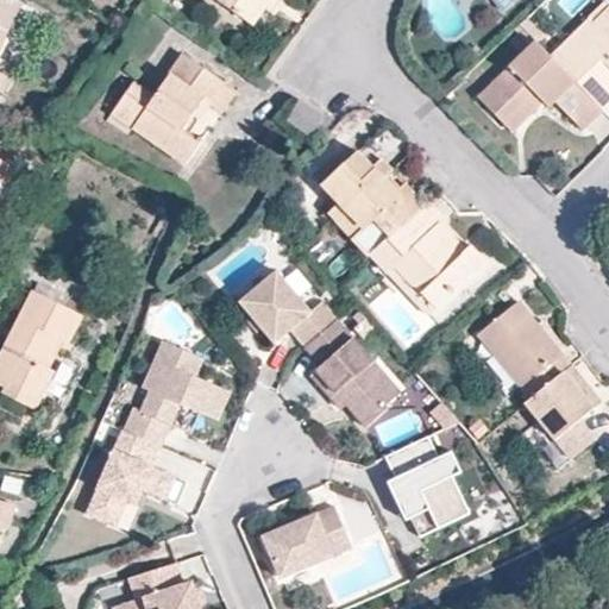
[(271,0),(217,0),(253,25),(265,10),(271,0)]
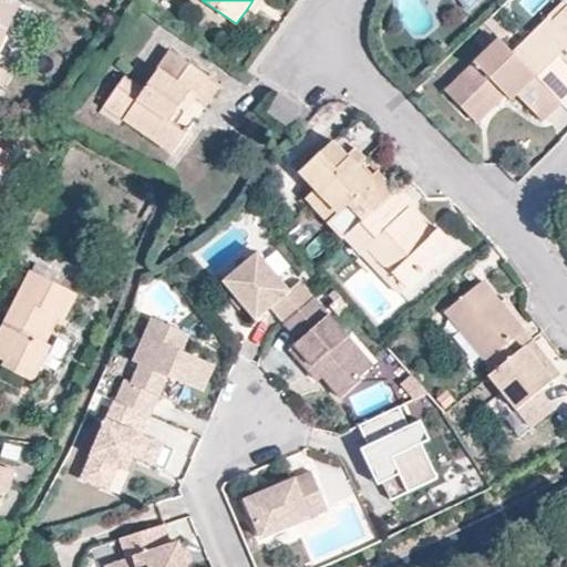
[(253,12),(260,0),(253,0),(247,9),(253,12)]
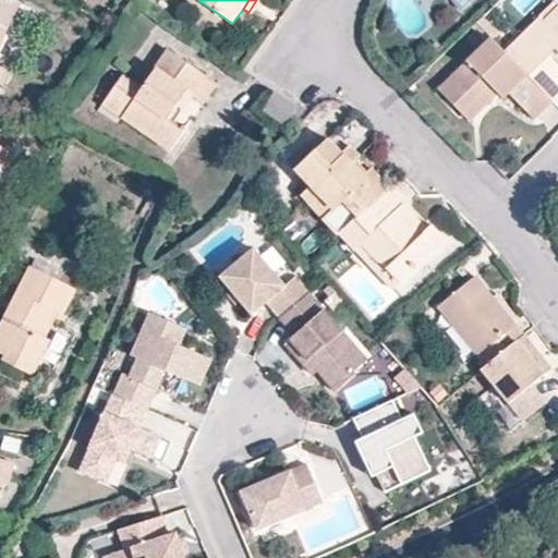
[(543,0),(531,12),(538,19),(542,22),(557,4),(557,2),(556,0),(543,0)]
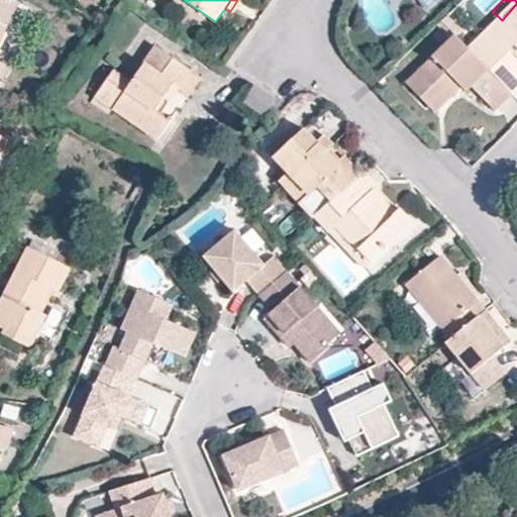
[(468,47),(512,94),(516,89),(516,4),(502,20),(499,17),(468,47)]
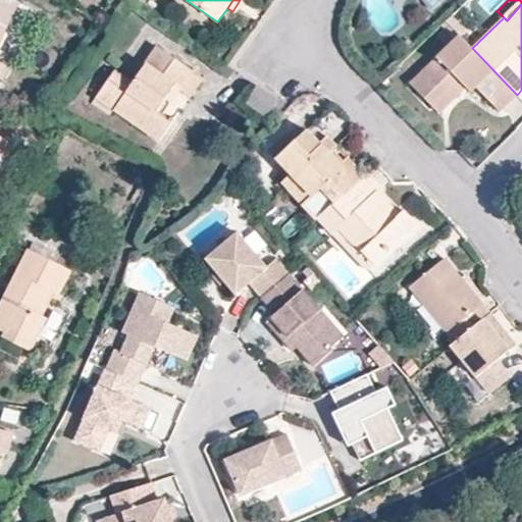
[(501,111),(517,95),(472,48),(460,36),(411,85),(431,106),(459,81),(467,89),(471,93),(476,88),(501,111)]
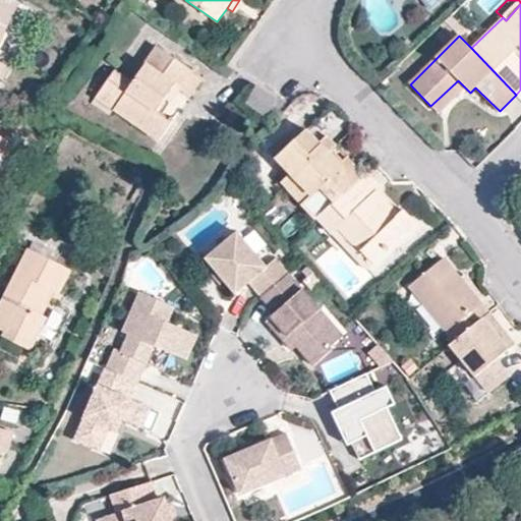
[(115,70),(96,99),(115,112),(157,140),(172,119),(165,115),(158,110),(177,81),(182,87),(193,70),(159,45),(132,82),(115,70)]
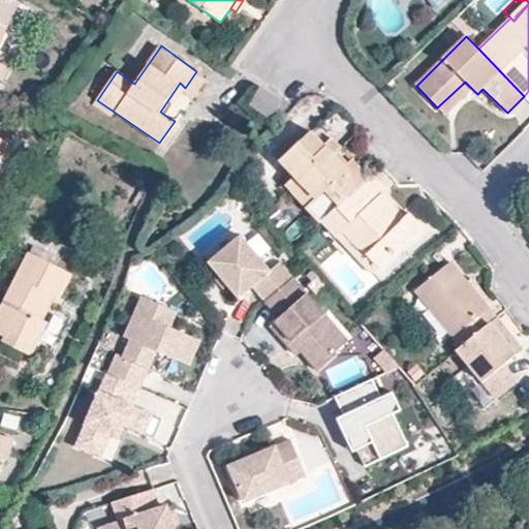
[(207,80),(196,71),(185,88),(180,83),(160,112),(167,117),(184,93),(194,99),(207,80)]
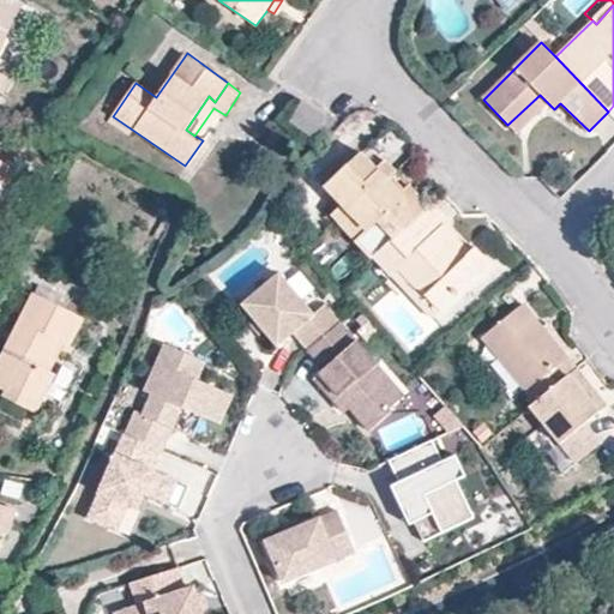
[(516,134),(549,104),(540,95),(507,125),(516,134)]
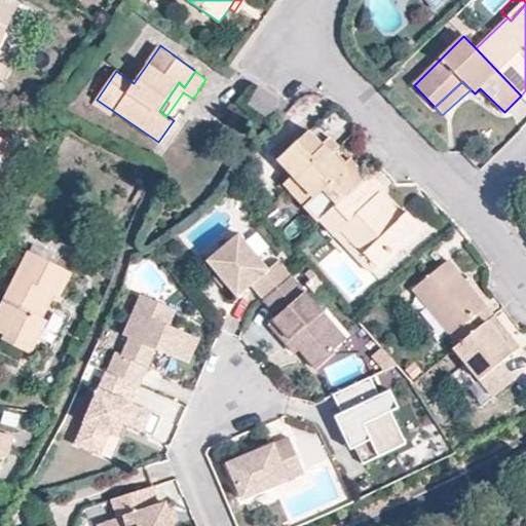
[(116,113),(97,100),(91,107),(112,120),(116,113)]
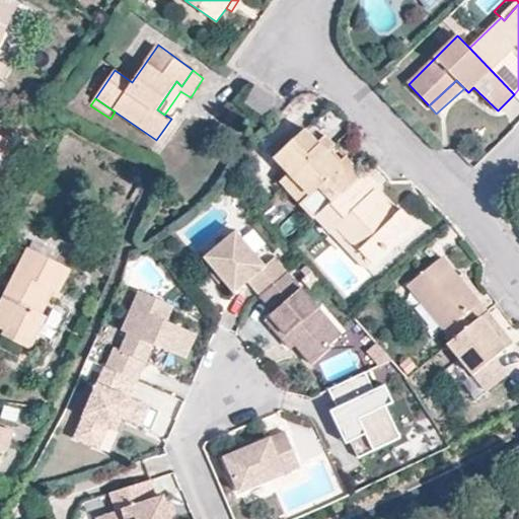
[(288,173),(296,182),(327,151),(318,141),(305,128),(274,157),(288,173)]
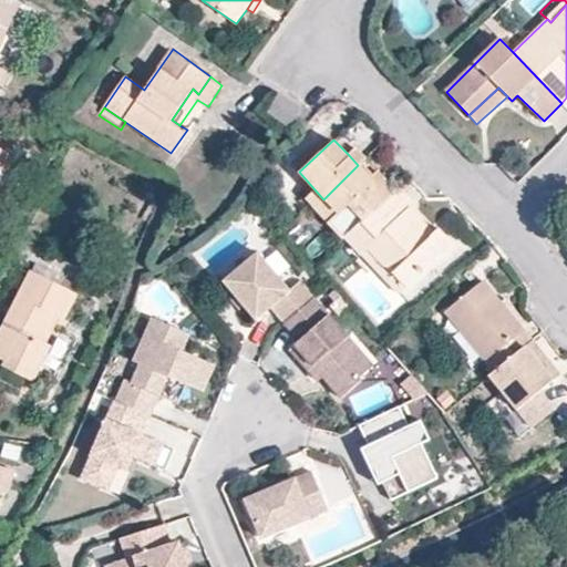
[(0,147),(0,182),(7,171),(10,172),(18,156),(0,147)]
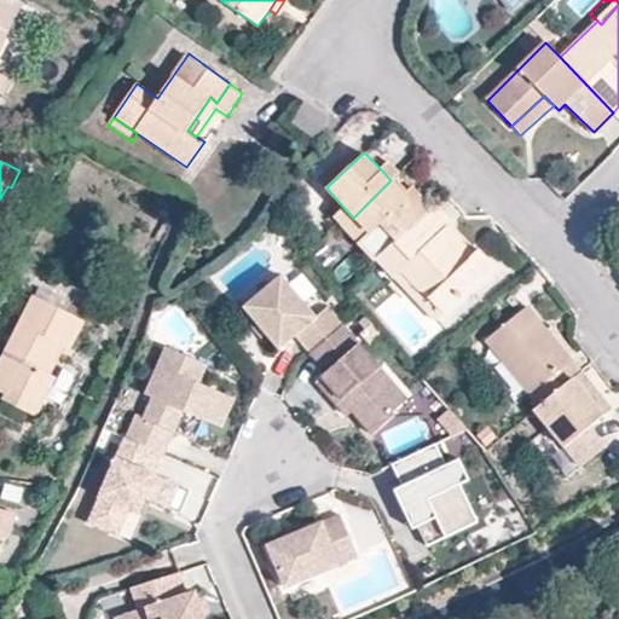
[(380,168),(391,180),(395,175),(399,173),(388,161),(380,168)]
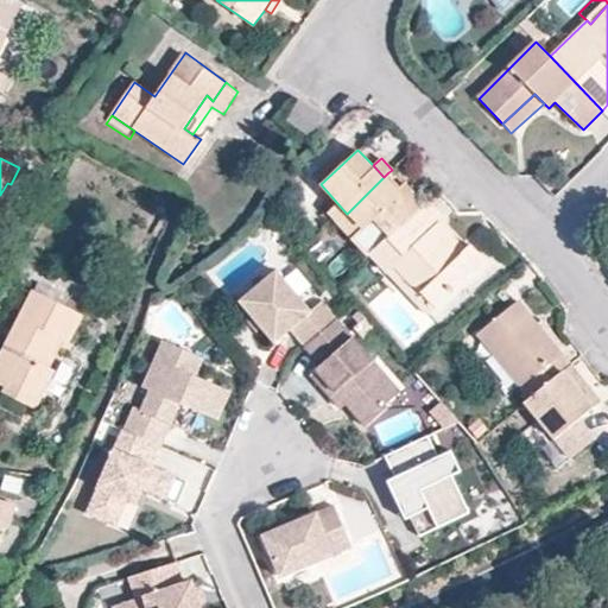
[(396,190),(400,187),(388,172),(384,177),(396,190)]
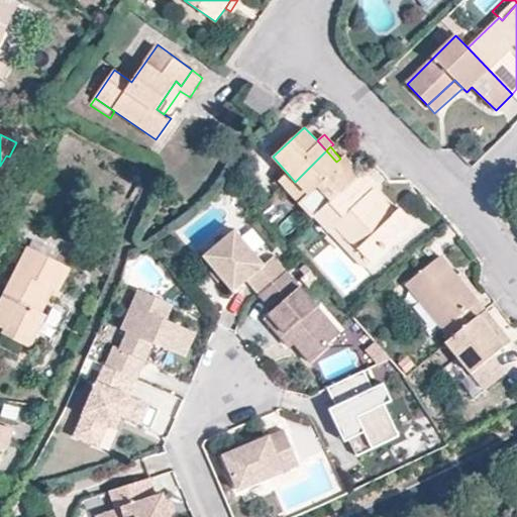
[(299,204),(313,219),(315,217),(362,173),(345,156),(340,159),(336,162),(326,150),(295,182),(307,195),(299,204)]
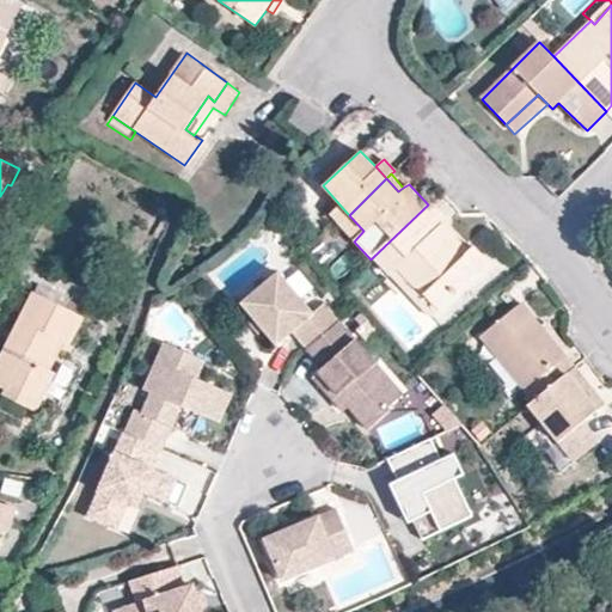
[(446,219),(430,201),(428,204),(373,257),(389,273),(397,264),(438,308),(488,261),(473,246),(464,255),(458,248),(461,244),(442,222),(446,219)]
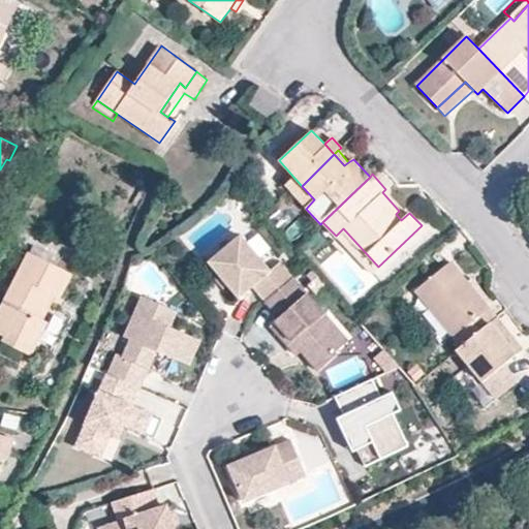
[(284,185),(292,194),(302,186),(293,177),(284,185)]
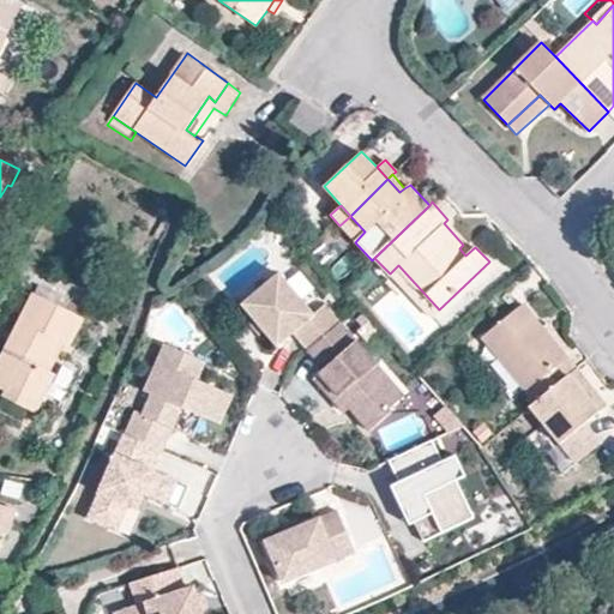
[(339,226),(355,242),(365,232),(350,216),(339,226)]
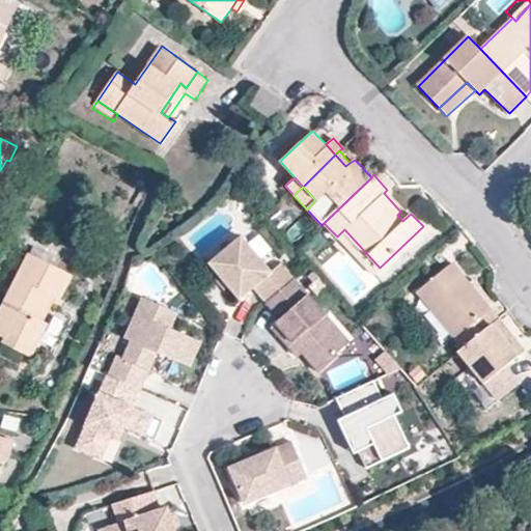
[(372,275),(380,268),(344,229),(337,236),(372,275)]
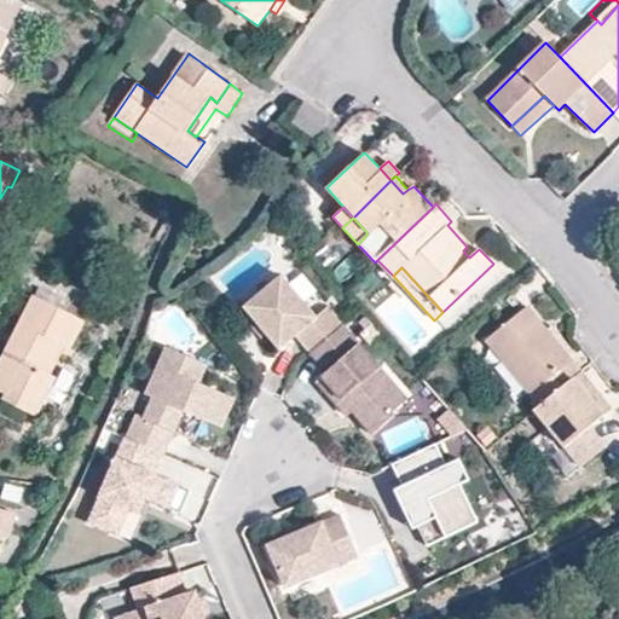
[(308,352),(341,324),(324,306),(313,316),(279,277),(243,311),(255,323),(264,334),(278,350),(291,336),(306,354),(308,352)]
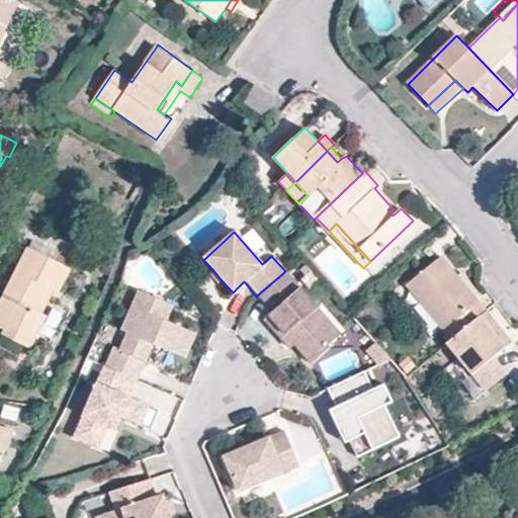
[(33,239),(29,247),(45,254),(49,246),(33,239)]
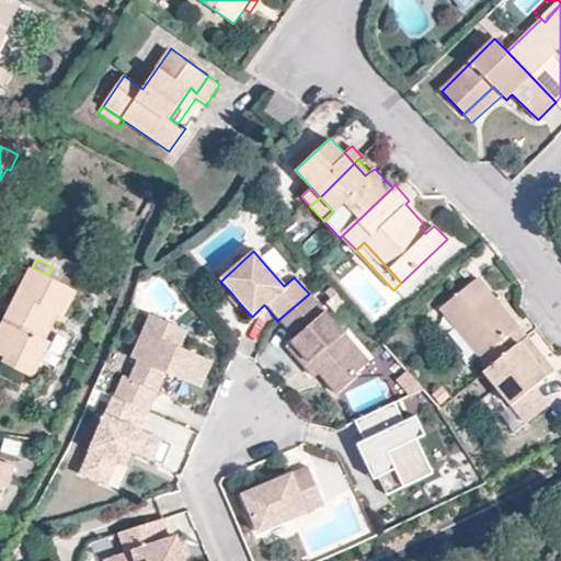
[(48,275),(32,267),(31,266),(0,325),(0,353),(3,355),(1,361),(27,374),(45,339),(39,336),(53,310),(58,313),(64,317),(77,290),(75,288),(57,281),(48,275)]
